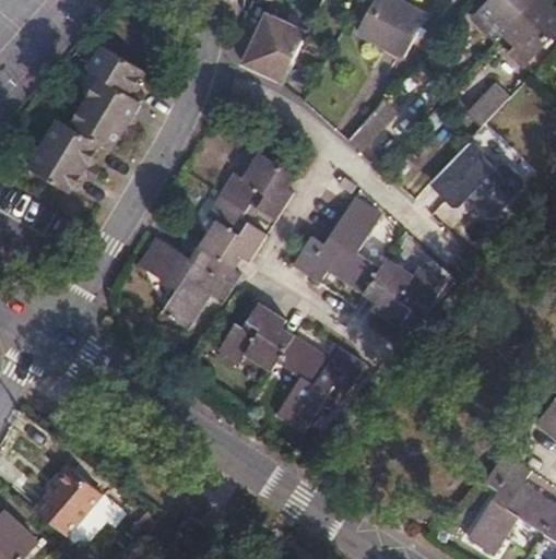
[(418,24),(374,0),(373,0),(351,40),(395,66),(418,24)]
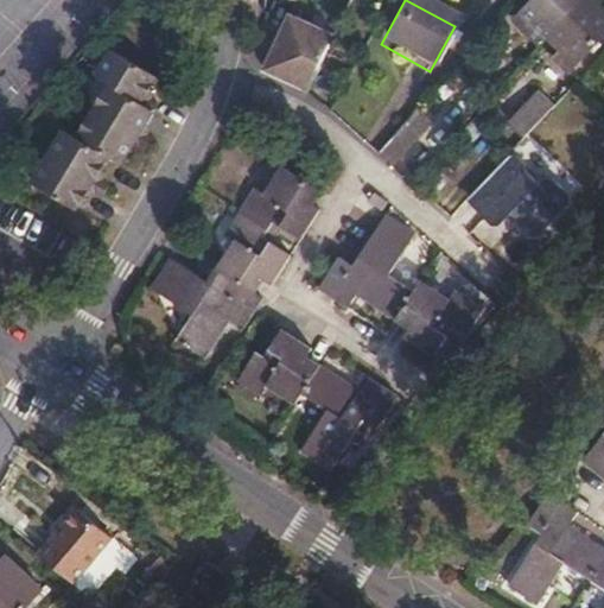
[(559,0),(532,0),(513,23),(525,33),(552,58),(545,67),(559,81),(599,37),(559,0)]
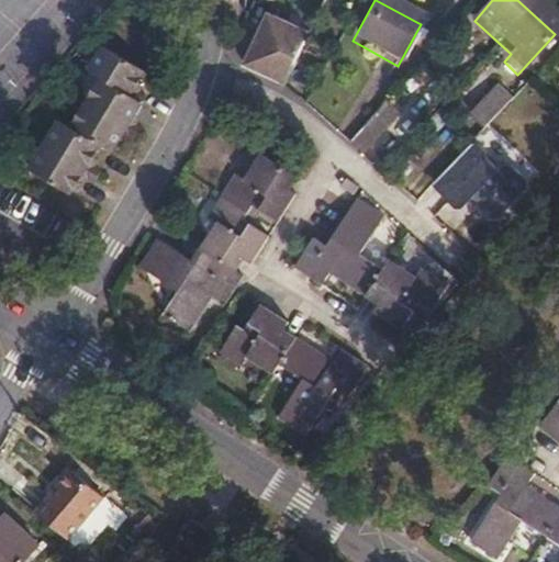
[(306,33),(265,14),(250,45),(260,49),(257,56),(249,52),(243,67),(282,86),(306,33)]
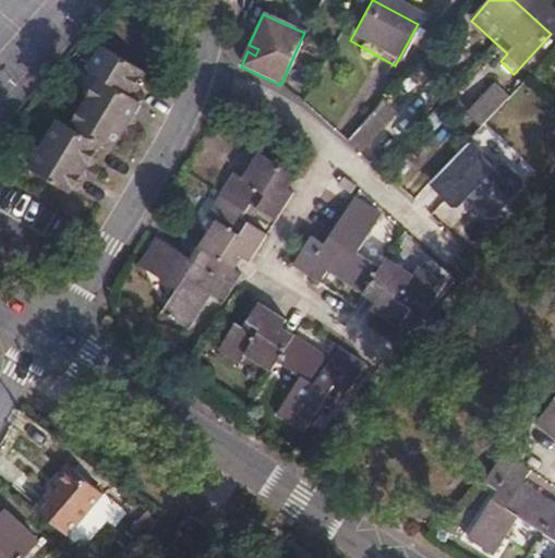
[(482,31),(471,21),(465,27),(475,38),(482,31)]
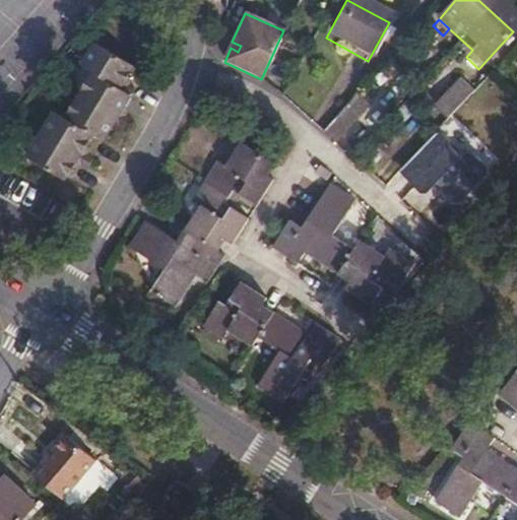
[(70,40),(67,37),(54,50),(57,53),(70,40)]
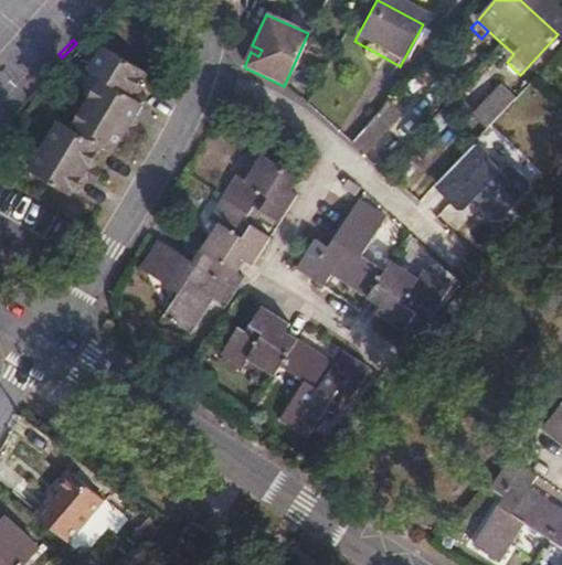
[(133,92),(136,84),(144,72),(103,48),(88,72),(101,78),(71,128),(59,120),(29,171),(69,195),(77,181),(81,176),(86,179),(93,183),(101,172),(93,168),(87,166),(92,158),(99,146),(112,152),(119,138),(123,135),(128,137),(135,141),(141,130),(135,126),(129,123),(133,116),(144,98),(137,94),(133,92)]
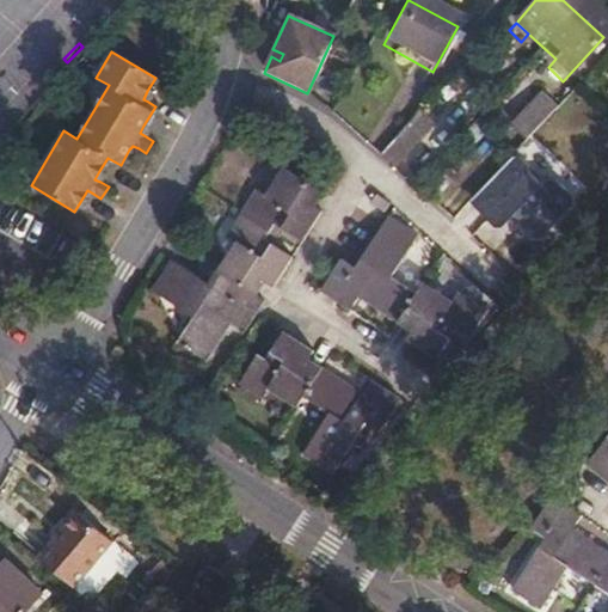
[(153,96),(147,91),(143,99),(148,102),(153,96)]
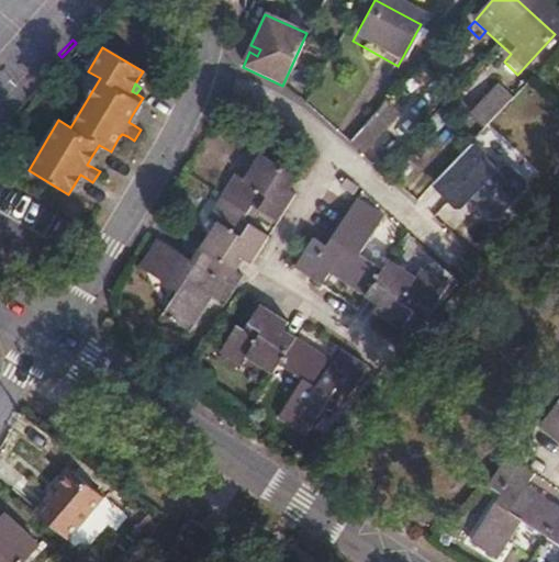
[(472,117),(484,128),(499,113),(509,102),(495,91),(472,117)]
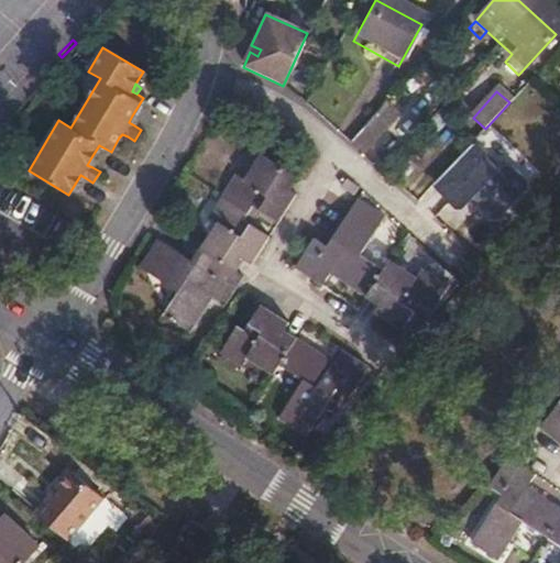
[(383,101),(351,145),(365,156),(398,113),(383,101)]
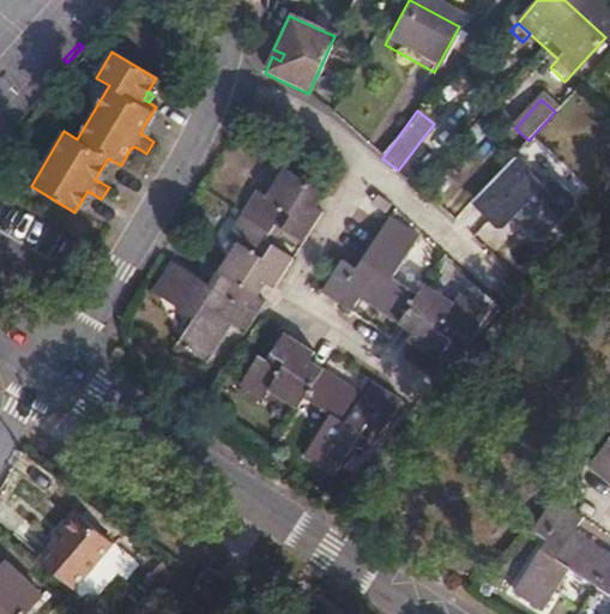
[(150,130),(144,126),(140,133),(146,137),(150,130)]
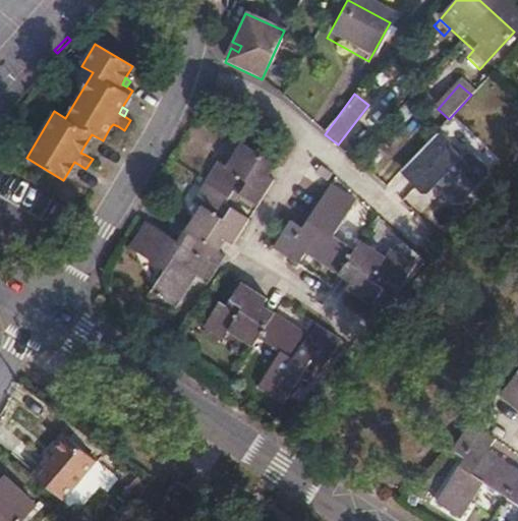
[(444,136),(437,136),(404,172),(414,182),(413,188),(420,195),(426,194),(438,183),(444,187),(444,195),(452,204),(463,204),(490,175),(490,167),(476,156),(466,154),(461,159),(450,149),(451,142),(444,136)]
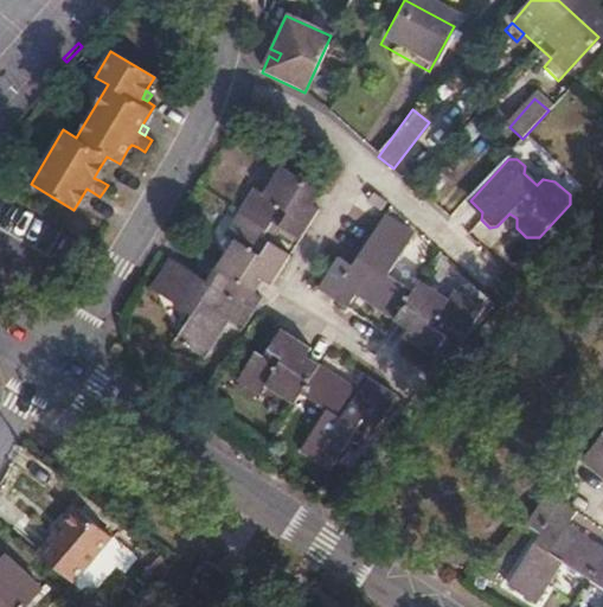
[(297,240),(318,209),(309,204),(319,190),(281,168),(262,195),(252,190),(238,211),(265,229),(267,229),(270,222),(278,227),(297,240)]
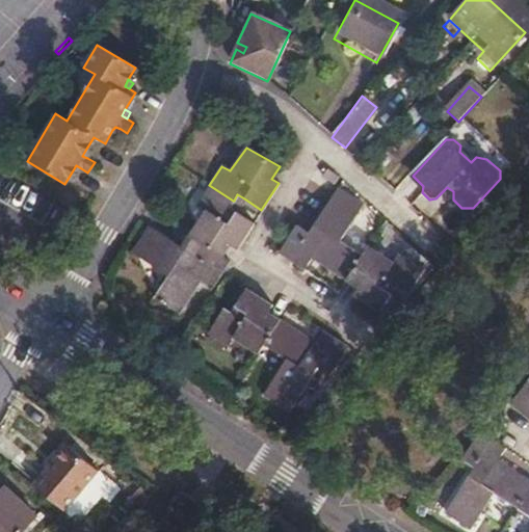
[(233,201),(209,185),(195,207),(204,212),(188,236),(201,243),(221,257),(229,245),(236,248),(253,222),(236,212),(229,208),(233,201)]
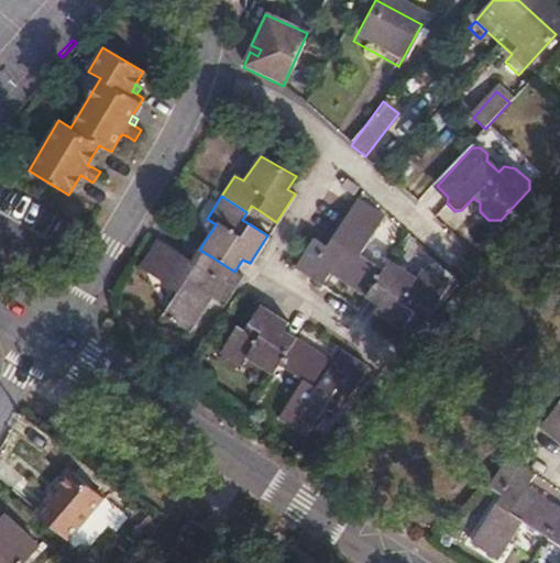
[(293,267),(321,286),(329,274),(365,297),(383,268),(360,255),(383,217),(355,199),(325,246),(311,238),(293,267)]
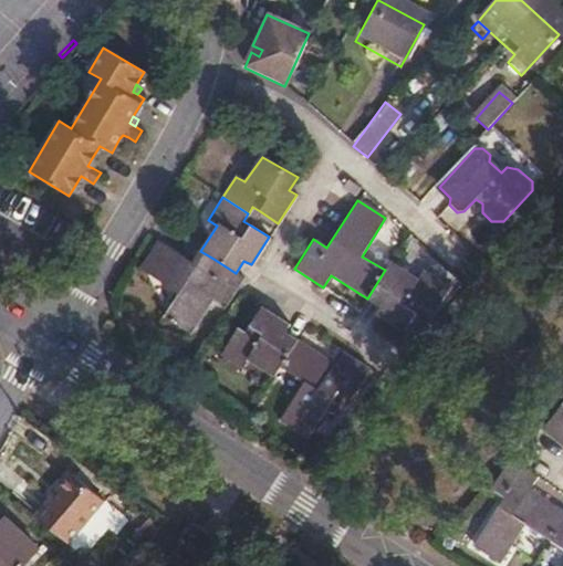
[(256,218),(260,211),(252,207),(249,213),(248,213),(256,219),(256,218)]
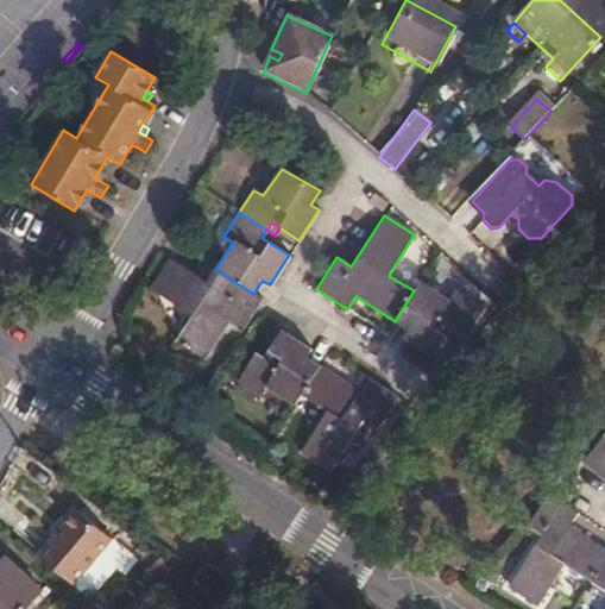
[(275,236),(266,230),(262,238),(270,243),(275,236)]
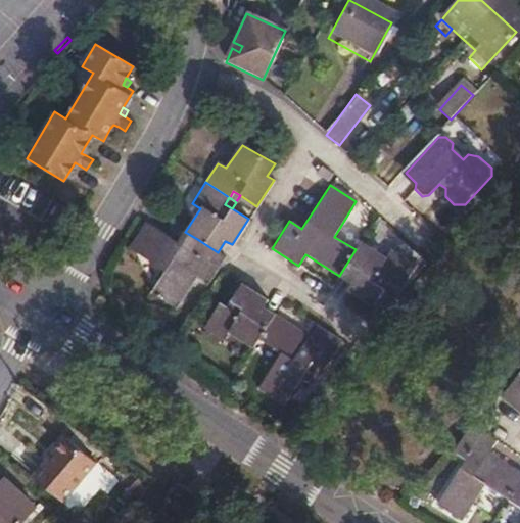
[(197,239),(185,232),(178,243),(145,224),(130,249),(164,272),(151,293),(175,307),(196,275),(207,282),(224,256),(218,252),(197,239)]
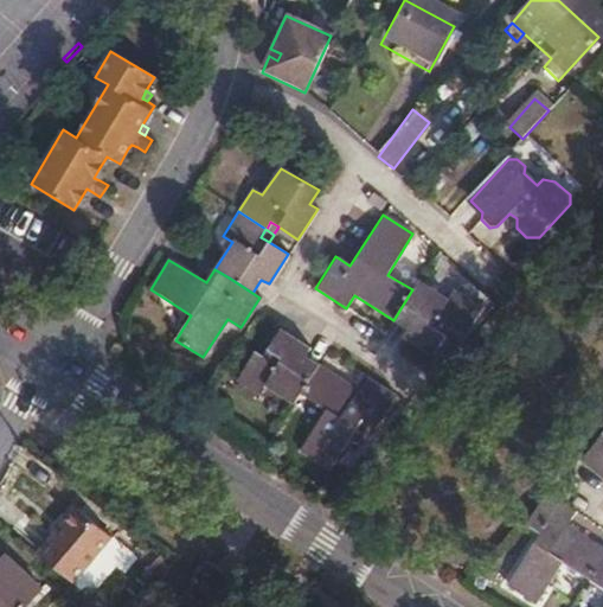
[(412,289),(393,320),(406,328),(403,337),(432,355),(444,337),(449,328),(457,333),(474,305),(451,291),(444,300),(417,282),(412,289)]
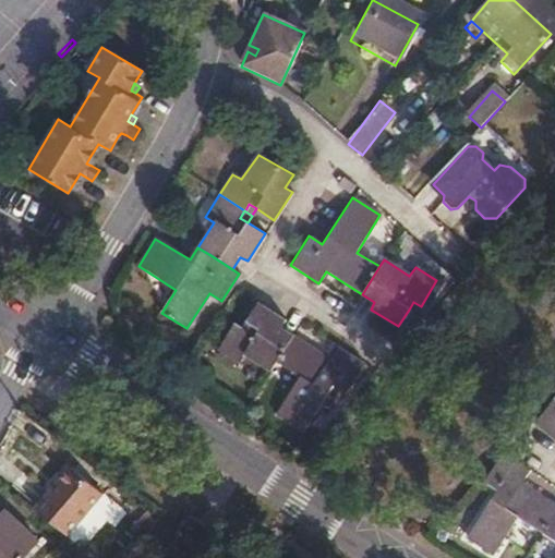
[(270,370),(275,362),(292,336),(279,327),(285,320),(256,302),(241,327),(233,323),(216,350),(238,362),(244,353),(270,370)]
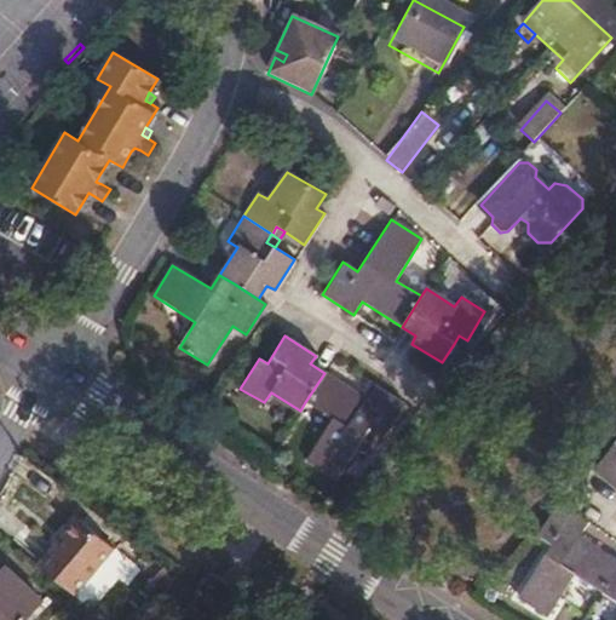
[(459,336),(454,344),(461,349),(467,340),(459,336)]
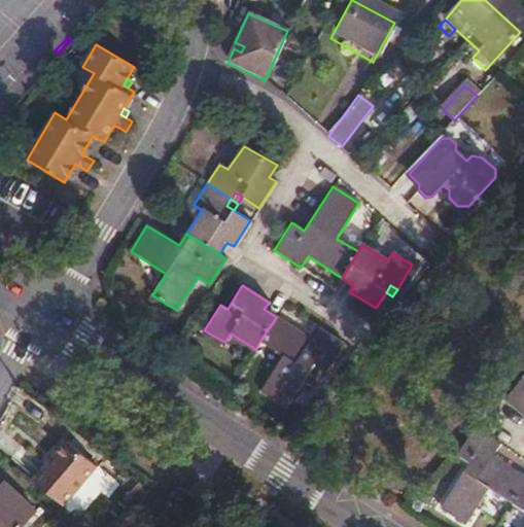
[(326,372),(344,344),(317,327),(310,340),(276,317),(259,342),(283,355),(259,392),(285,407),(313,363),(326,372)]
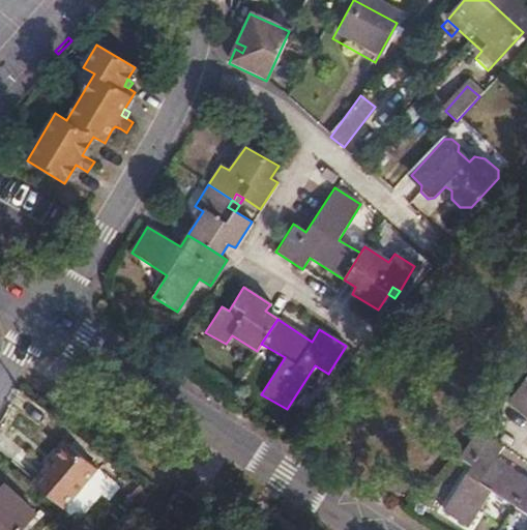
[(526,376),(504,401),(526,418),(526,376)]
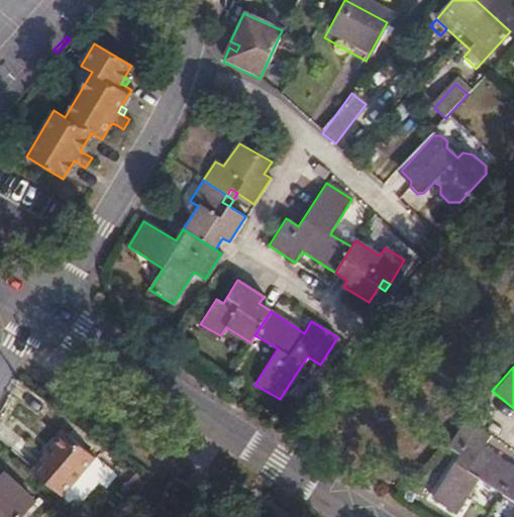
[(479,479),(500,493),(513,471),(513,468),(483,448),(491,436),(465,419),(446,446),(458,454),(431,498),(455,514),(479,479)]
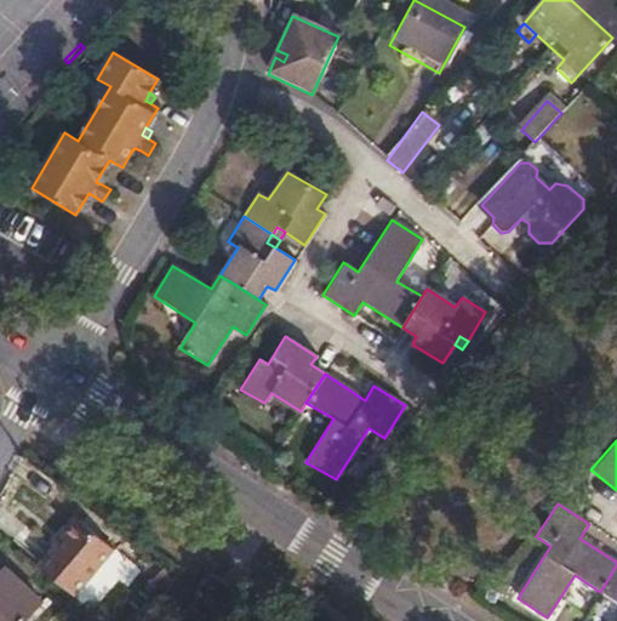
[(616,620),(616,565),(600,592),(616,603),(616,620)]
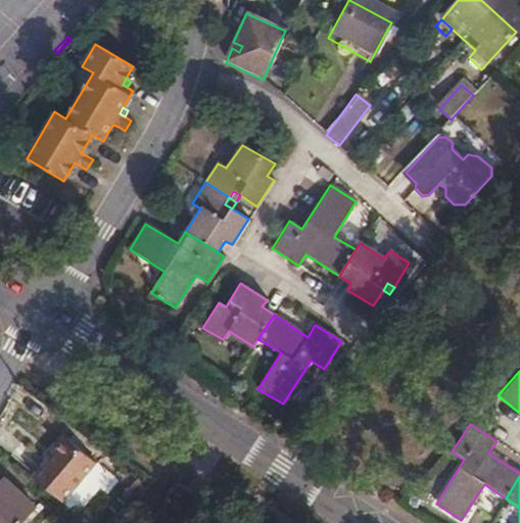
[(0,522),(16,522),(32,508),(1,479),(0,480),(0,522)]
